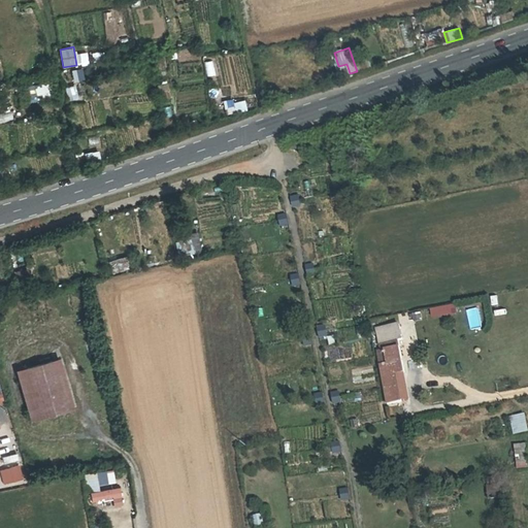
[(79,53),(80,66),(89,65),(88,52),(79,53)]
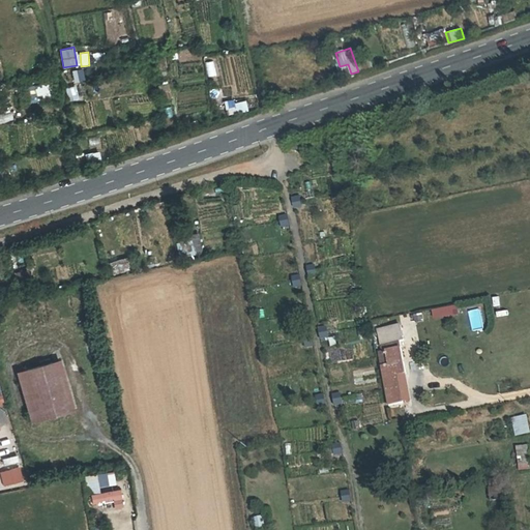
[(105,60),(104,52),(93,52),(93,61),(105,60)]
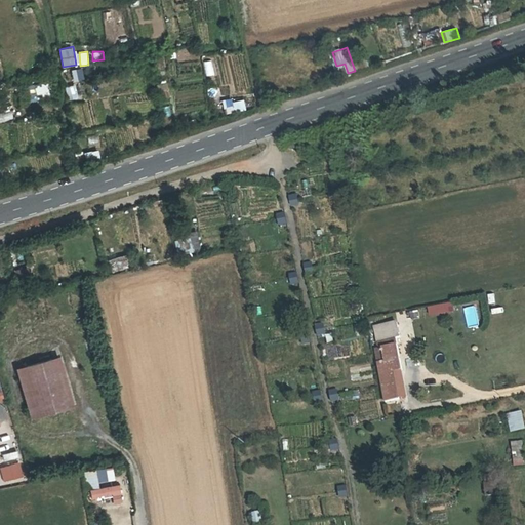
[(45,82),(27,84),(29,98),(46,96),(45,82)]
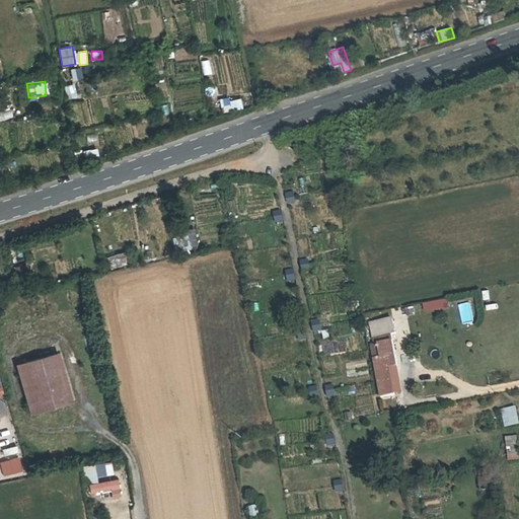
[(241,97),(220,99),(222,112),(242,108),(241,97)]
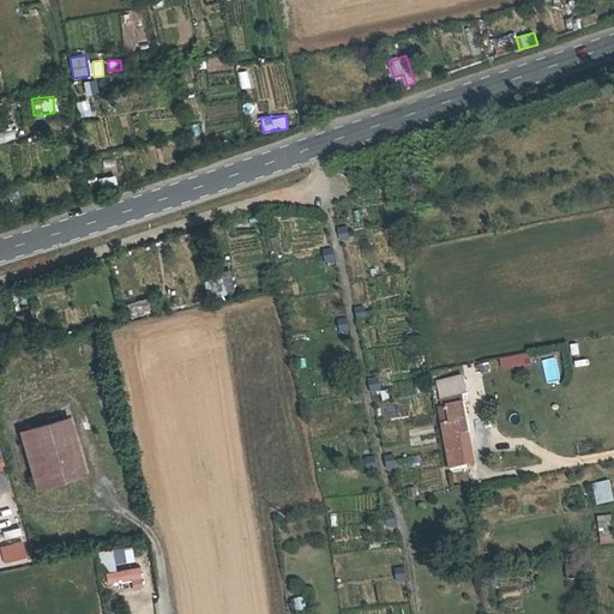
[(0,131),(0,142),(17,140),(16,131),(0,131)]
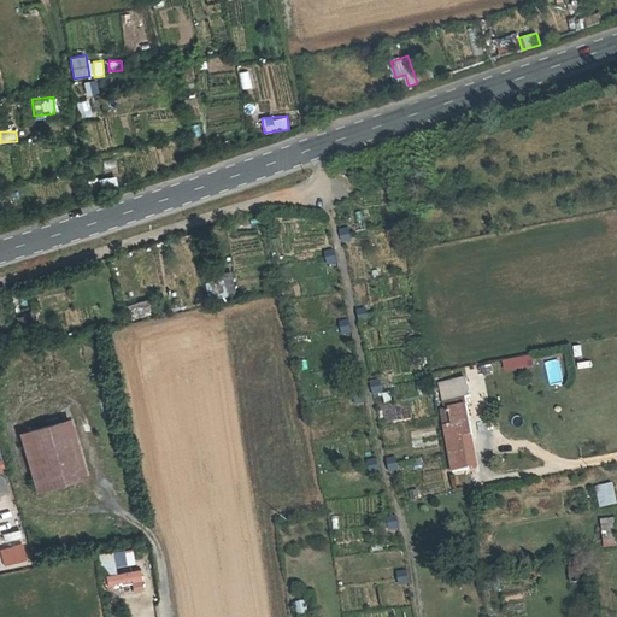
[(99,178),(101,192),(118,189),(116,176),(99,178)]
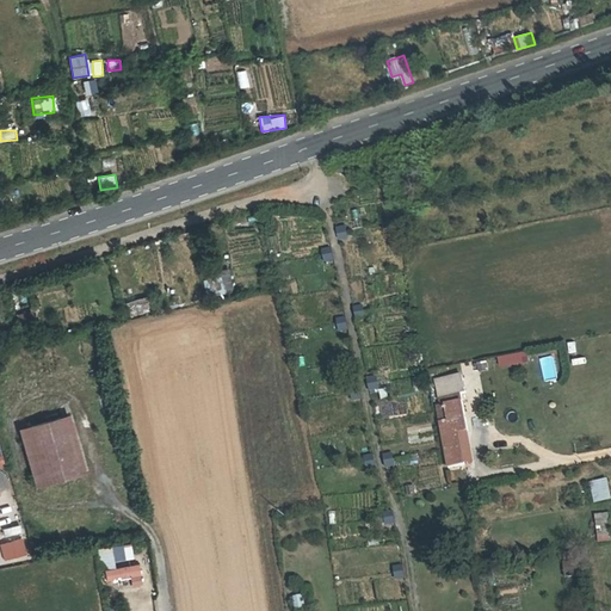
[(338,227),(341,241),(351,239),(347,223),(338,227)]
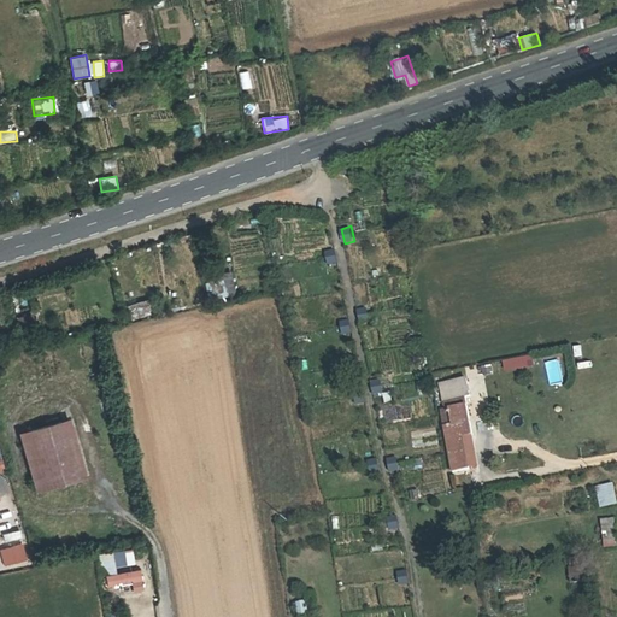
[(327,251),(329,265),(339,264),(336,250),(327,251)]
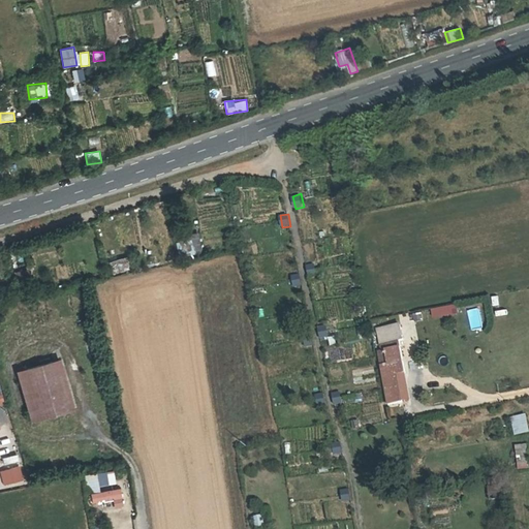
[(189,254),(200,254),(199,232),(188,234),(189,254)]
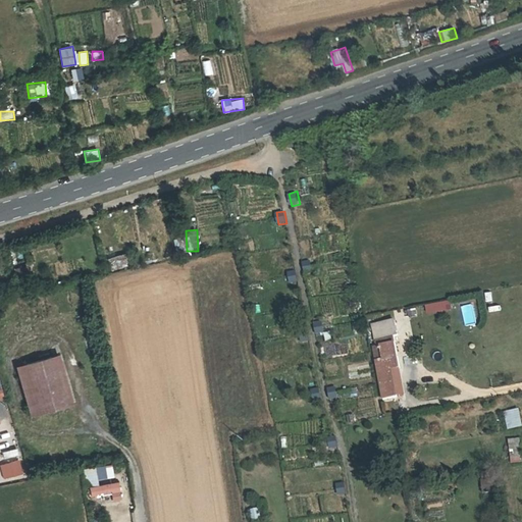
[(110,271),(128,264),(124,253),(106,260),(110,271)]
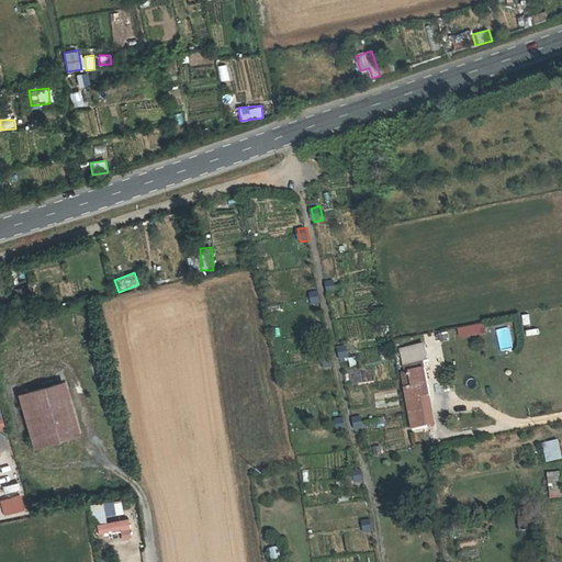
[(328,294),(337,292),(335,280),(326,282),(328,294)]
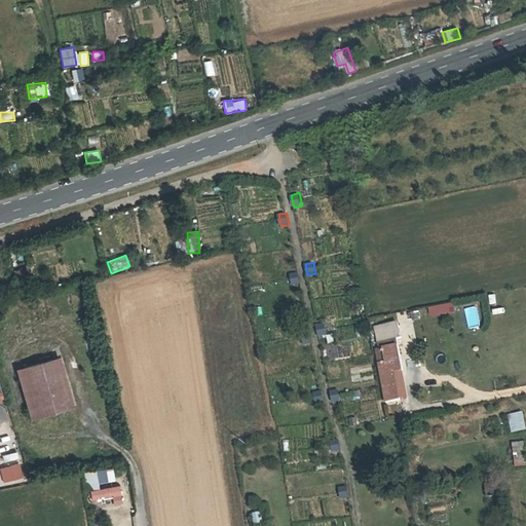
[(294,286),(302,284),(298,272),(290,274),(294,286)]
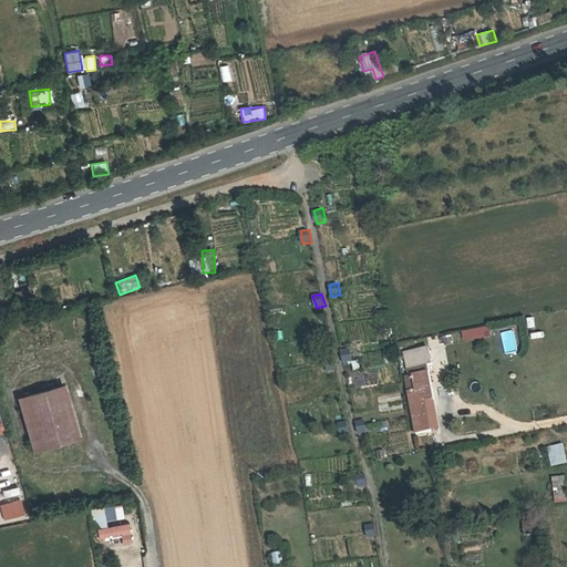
[(465,341),(493,336),(491,325),(463,330),(465,341)]
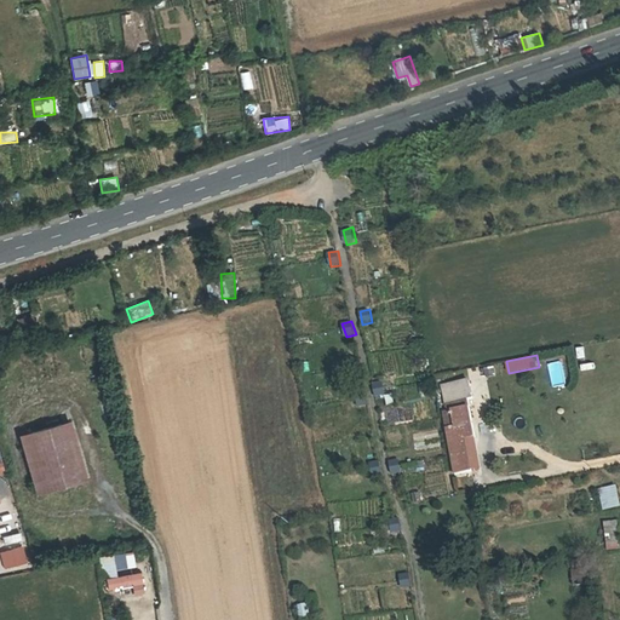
[(552,384),(566,382),(561,361),(549,363),(552,384)]
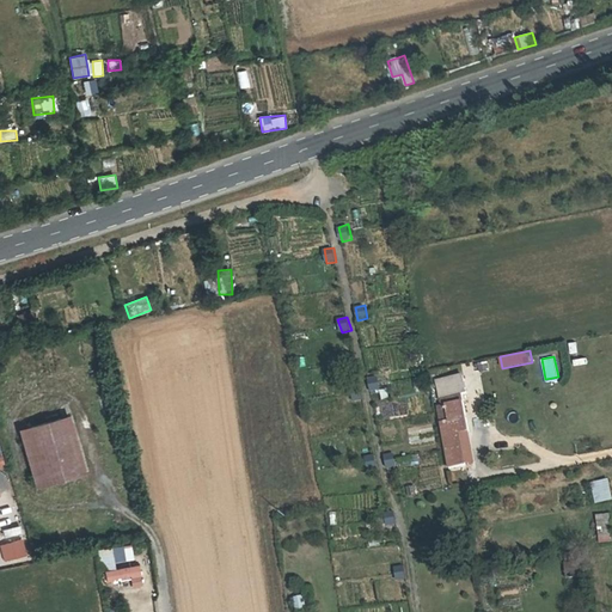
[(489,360),(478,362),(481,373),(491,371),(489,360)]
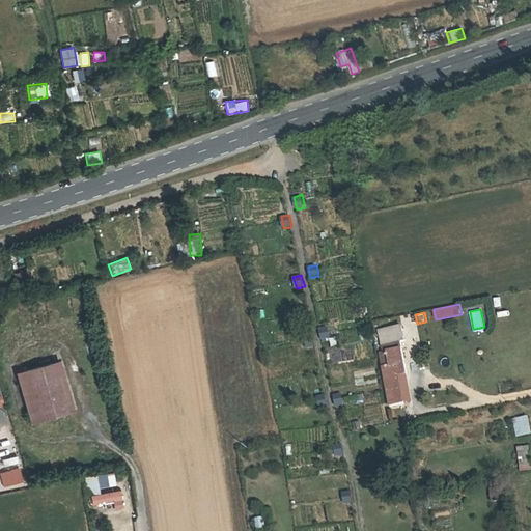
[(379,354),(383,375),(403,371),(398,343),(402,342),(400,333),(387,335),(387,341),(380,342),(382,353),(379,354)]
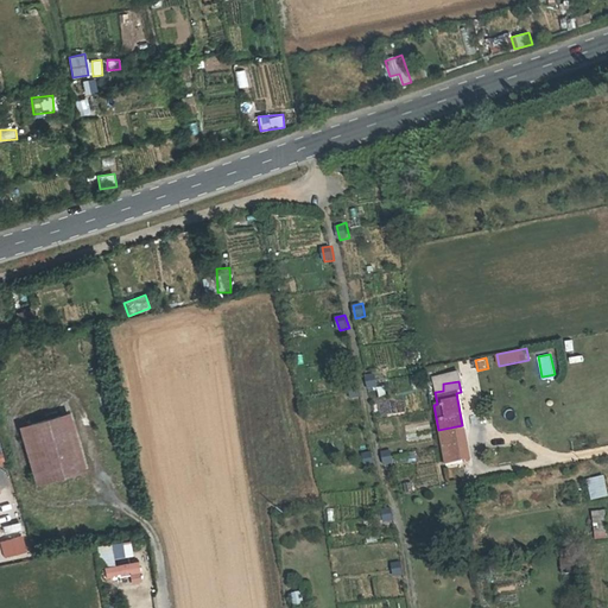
[(20,461),(36,457),(64,449),(56,413),(11,425),(20,461)]
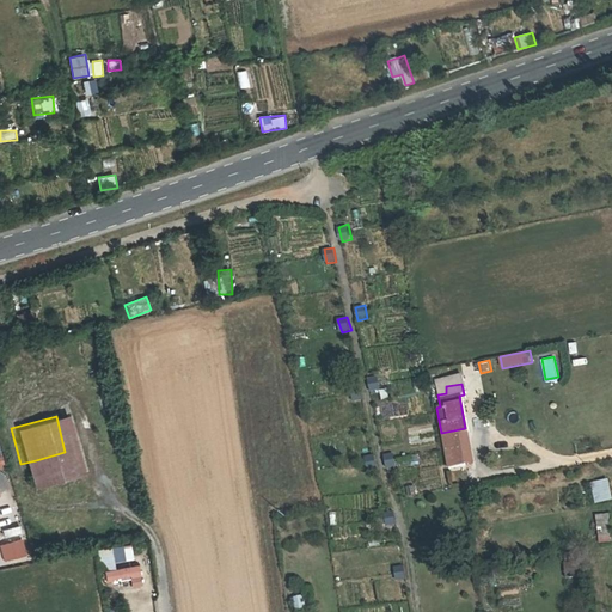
[(465,428),(441,433),(448,469),(463,466),(457,434),(466,433),(465,428)]
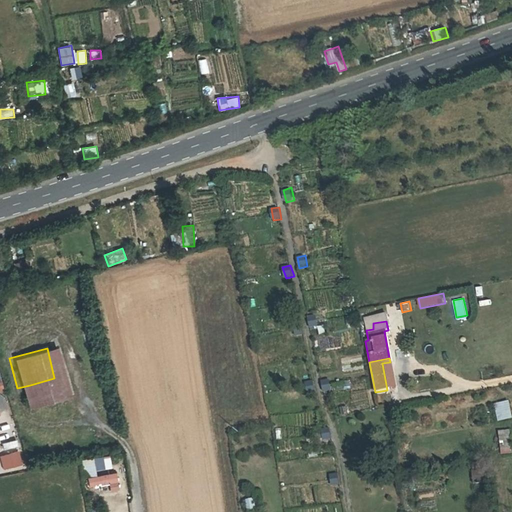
[(331,379),(322,381),(323,392),(332,391),(331,379)]
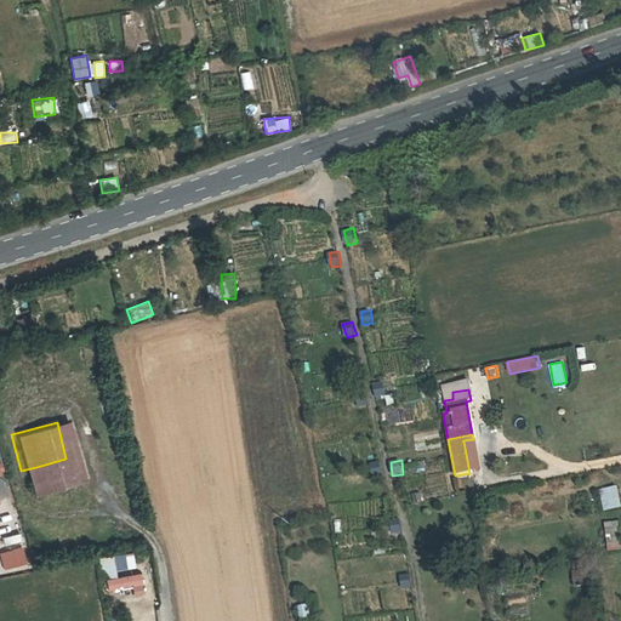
[(370,465),(374,477),(383,474),(380,461),(370,465)]
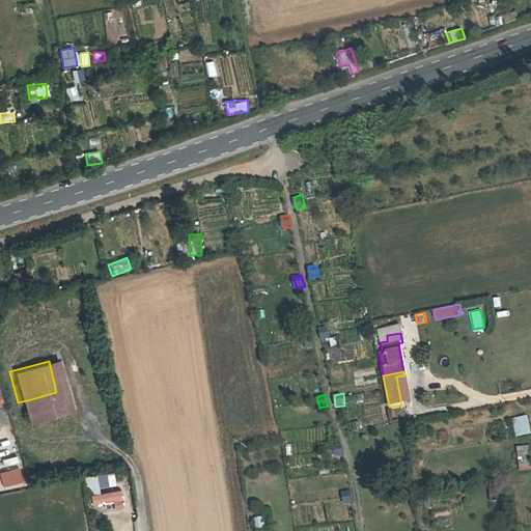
[(31,399),(18,402),(23,422),(36,418),(31,399)]
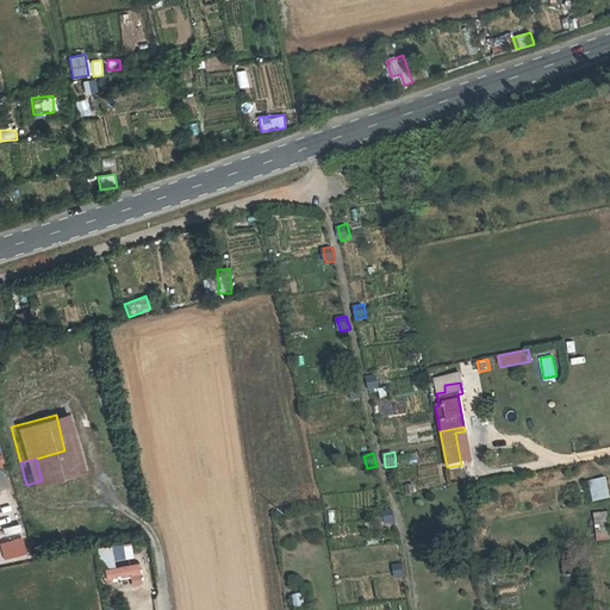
[(609,487),(609,478),(590,480),(593,502),(609,499),(609,487)]
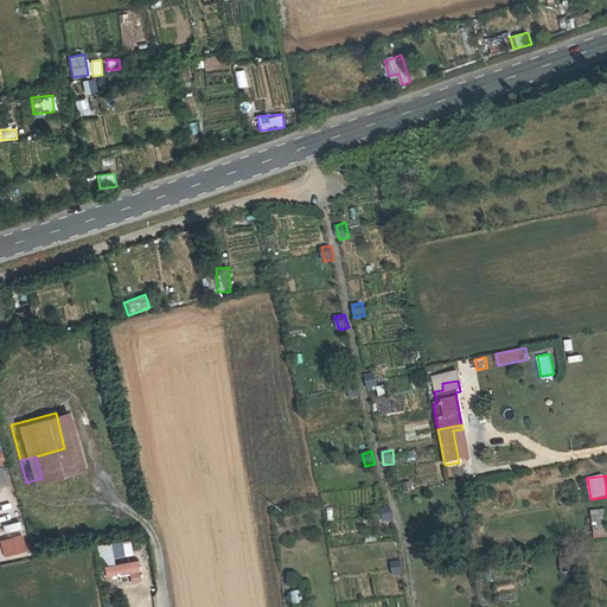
[(7,485),(0,487),(0,489),(5,502),(12,498),(7,485)]
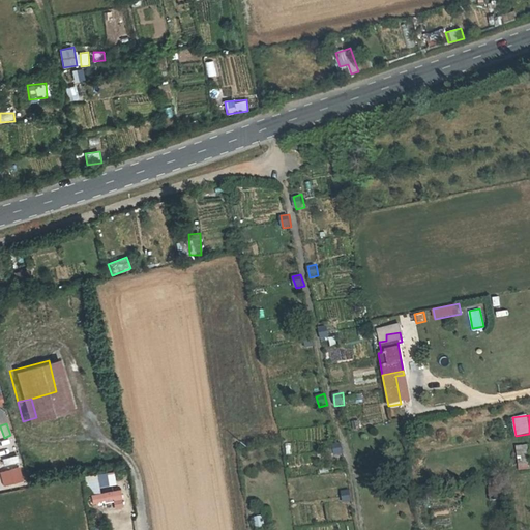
[(333,444),(335,455),(344,454),(342,443),(333,444)]
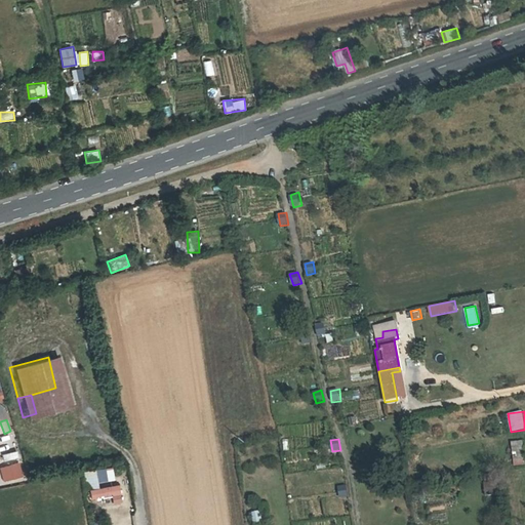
[(15,440),(0,445),(3,452),(17,447),(15,440)]
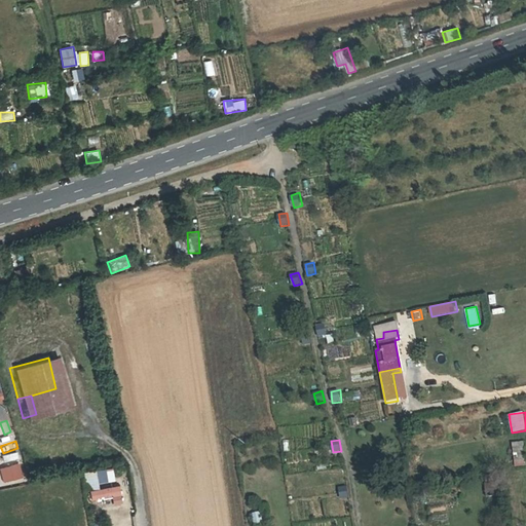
[(525,463),(525,457),(525,442),(514,442),(515,465),(525,463)]
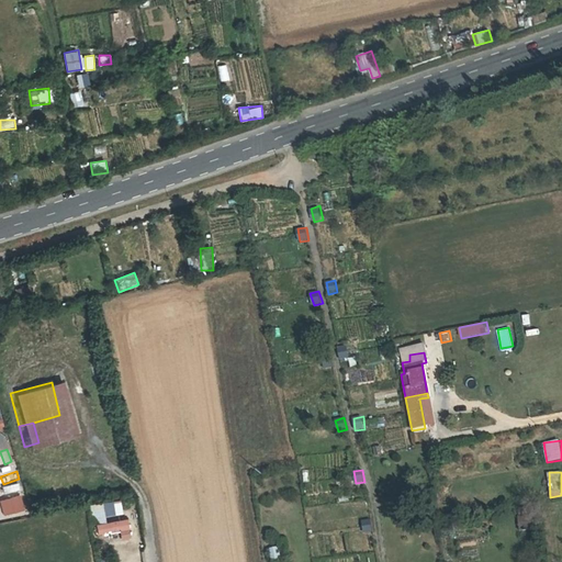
[(0,505),(4,518),(26,510),(20,494),(0,501),(0,505)]
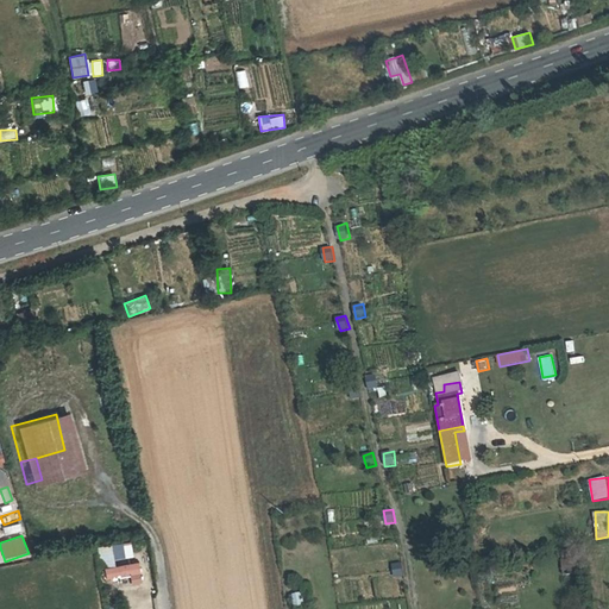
[(105,560),(133,557),(131,542),(102,546),(105,560)]
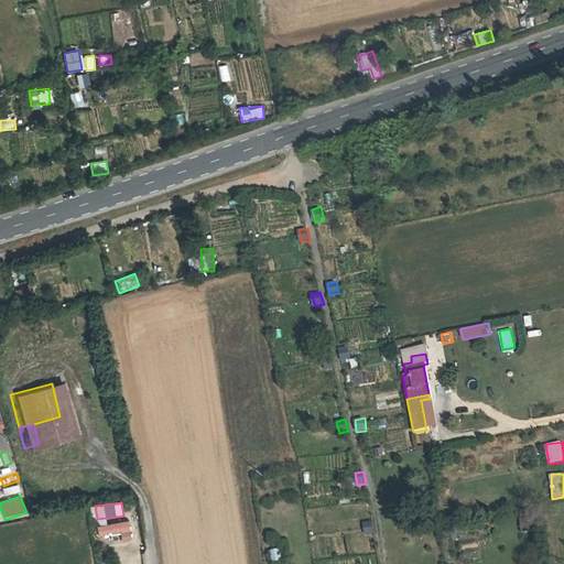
[(522,518),(522,533),(535,533),(535,518),(522,518)]
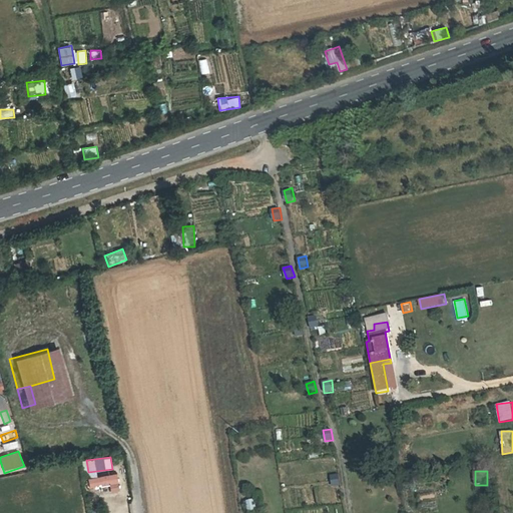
[(339,474),(331,475),(333,487),(341,485),(339,474)]
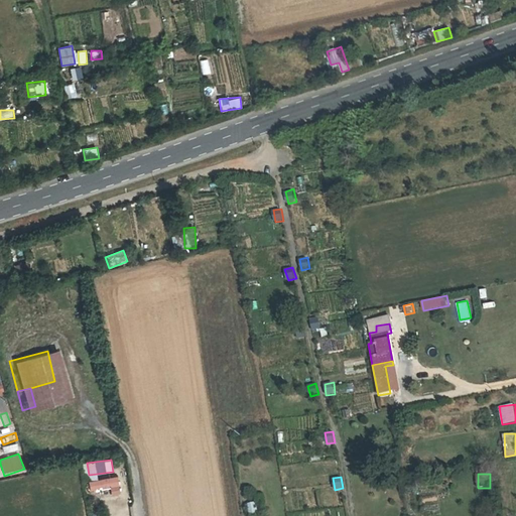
[(118,478),(89,480),(90,492),(110,491),(111,494),(119,493),(118,478)]
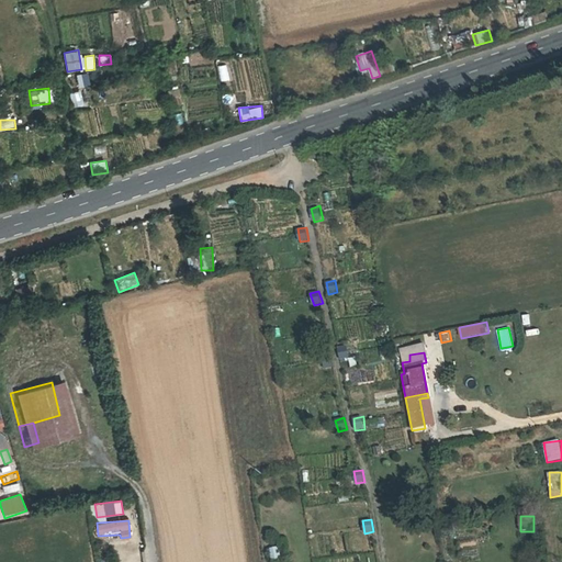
[(270,549),(272,561),(278,561),(283,561),(280,547),(270,549)]
